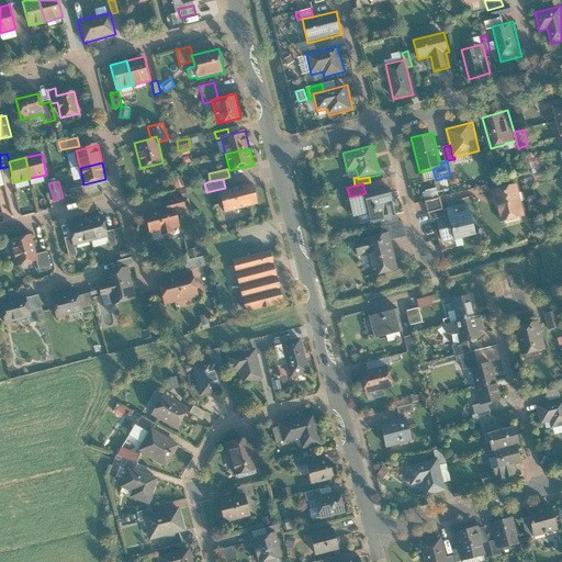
[(253,184),(220,192),(224,212),(258,204),(253,184)]
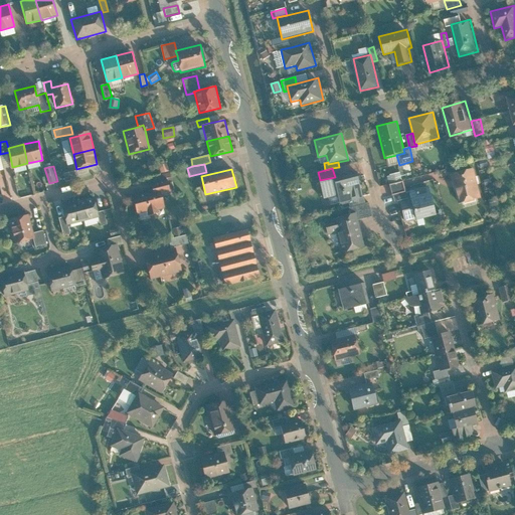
[(483,198),(475,169),(452,175),(460,204),(483,198)]
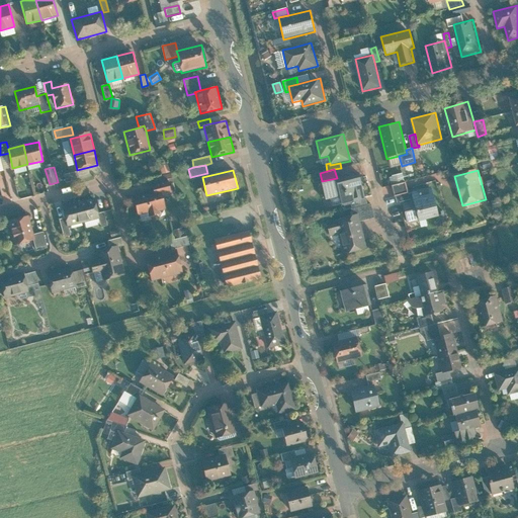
[(78,171),(65,175),(66,182),(80,179),(78,171)]
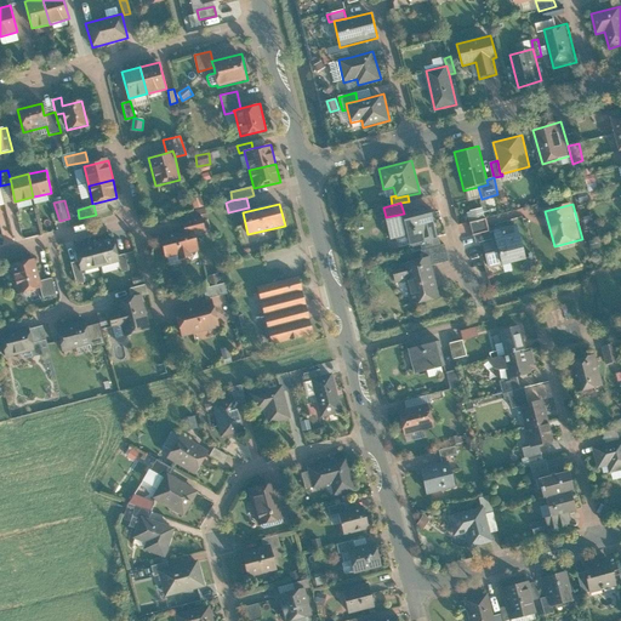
[(411,246),(439,239),(431,208),(404,214),(386,217),(383,222),(385,231),(389,232),(392,240),(409,237),(411,246)]
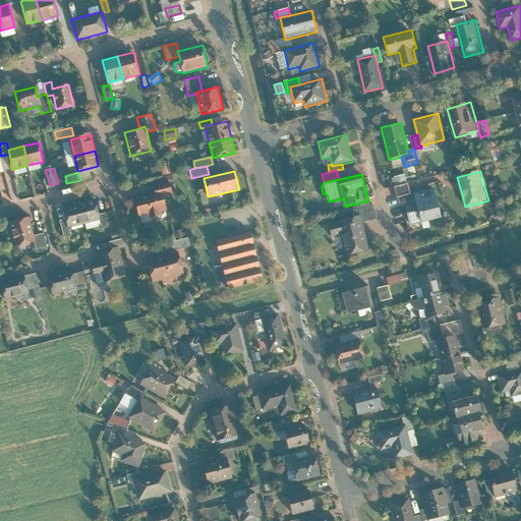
[(151,179),(154,192),(161,190),(163,198),(173,195),(167,176),(151,179)]
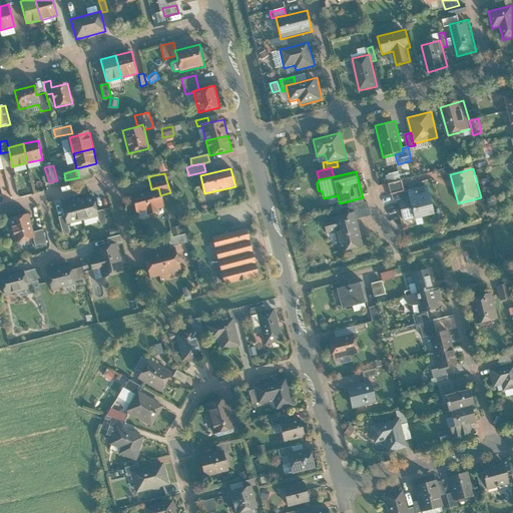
[(392,194),(405,190),(403,181),(389,184),(392,194)]
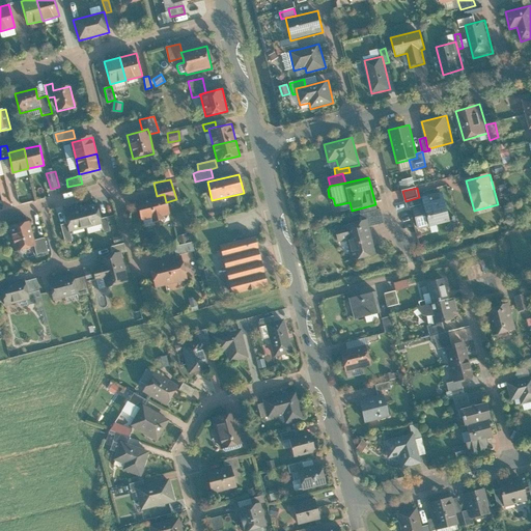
[(451,223),(443,192),(423,197),(423,198),(424,203),(425,207),(414,211),(419,231),(451,223)]
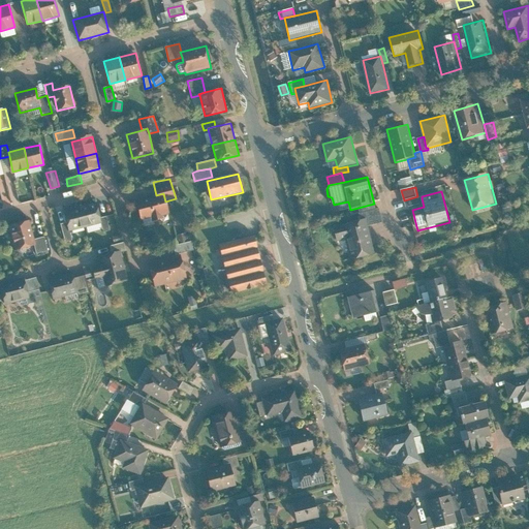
[(156,195),(135,200),(141,221),(151,219),(152,222),(163,219),(162,216),(168,215),(165,201),(163,193),(156,195)]
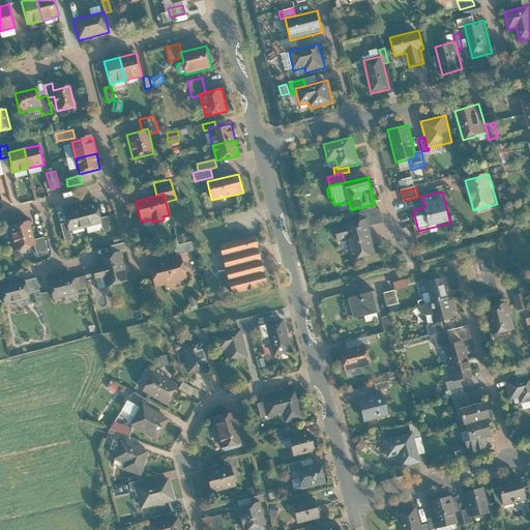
[(423,203),(422,198),(419,199),(418,197),(405,201),(407,208),(423,203)]
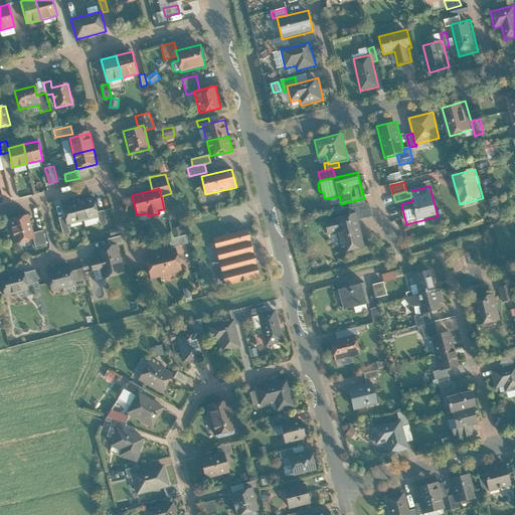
[(93,198),(77,202),(83,222),(98,218),(99,217),(98,212),(93,198)]
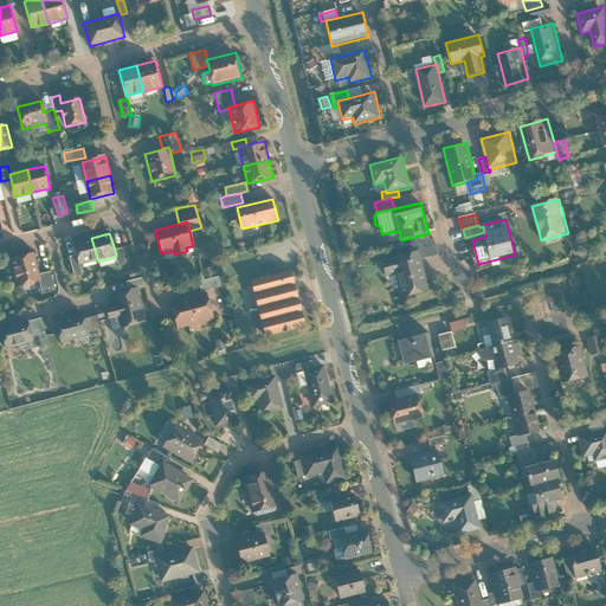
[(98,262),(91,238),(72,242),(76,256),(78,266),(79,266),(98,262)]
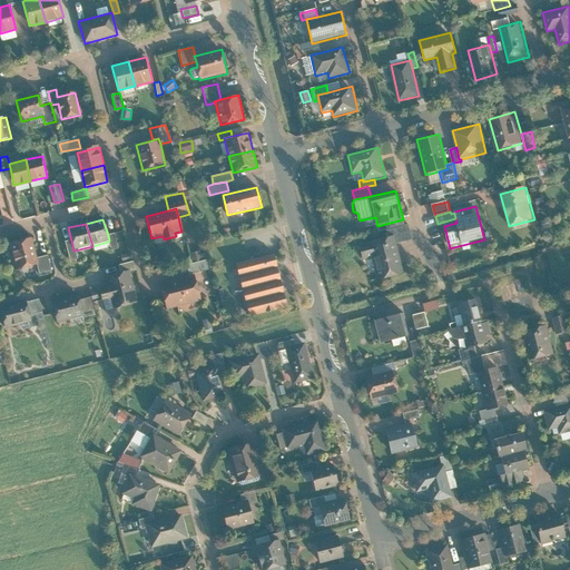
[(386,231),(389,237),(394,236),(396,244),(413,239),(409,225),(386,231)]
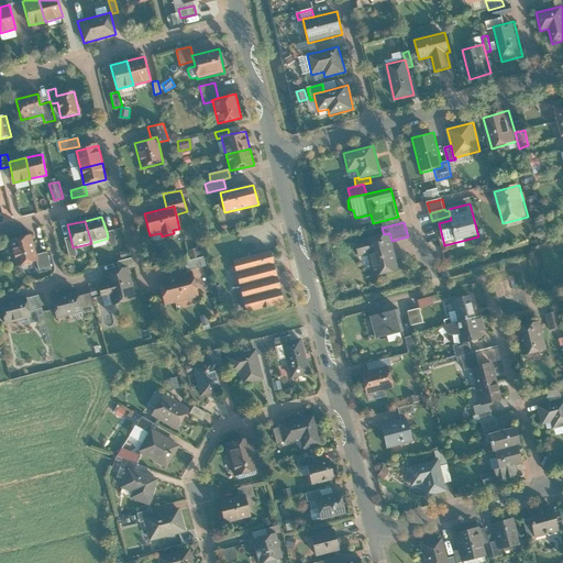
[(113,231),(107,232),(108,238),(107,239),(109,247),(117,245),(113,231)]
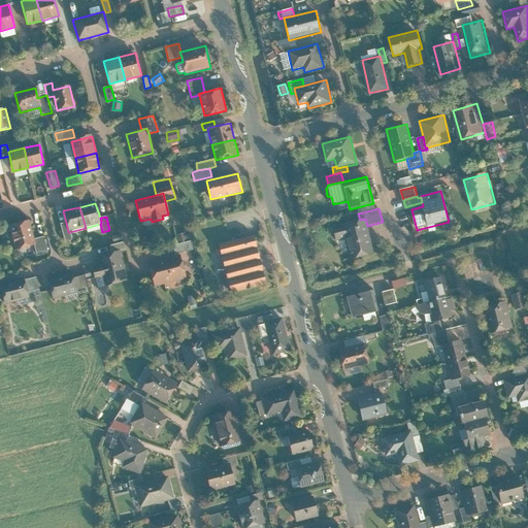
[(367,226),(365,219),(360,220),(333,227),(337,241),(344,239),(350,260),(374,254),(367,226)]
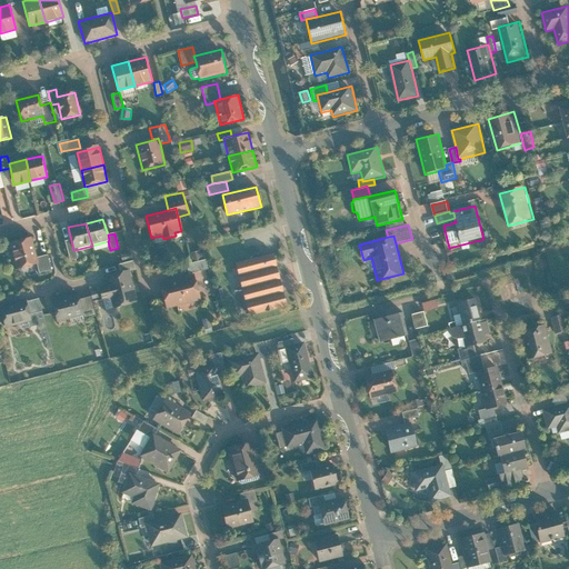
[(37,258),(31,238),(9,243),(13,260),(11,262),(12,267),(17,270),(37,265),(38,265),(37,258)]
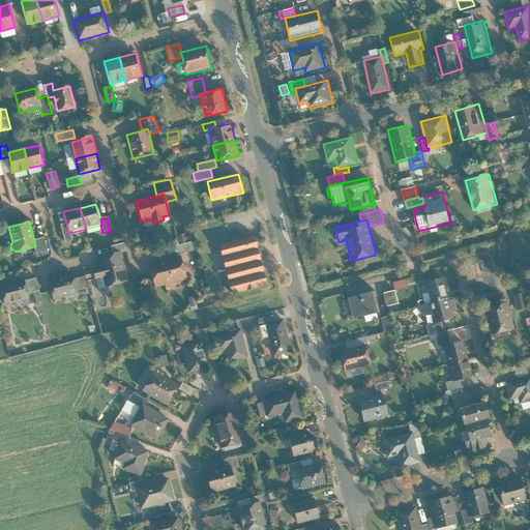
[(68,233),(66,224),(60,225),(65,243),(72,241),(69,233),(68,233)]
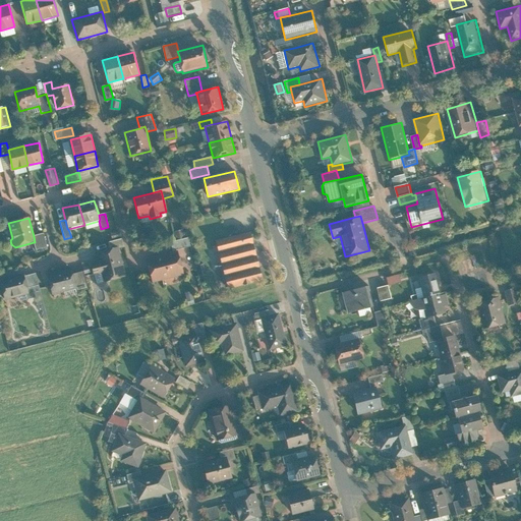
[(263,281),(250,232),(215,241),(228,290),(263,281)]
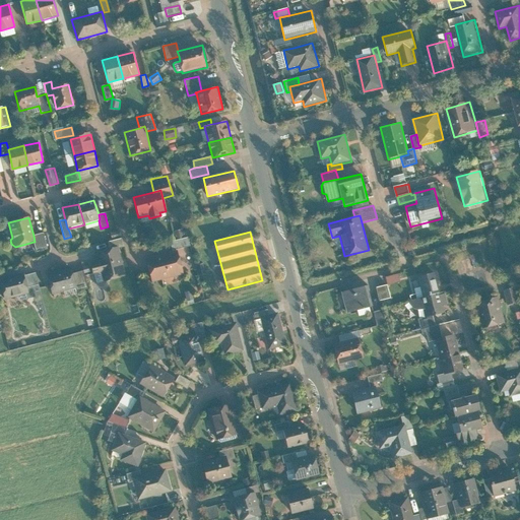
[(43,234),(34,236),(35,242),(34,242),(36,250),(47,247),(43,234)]
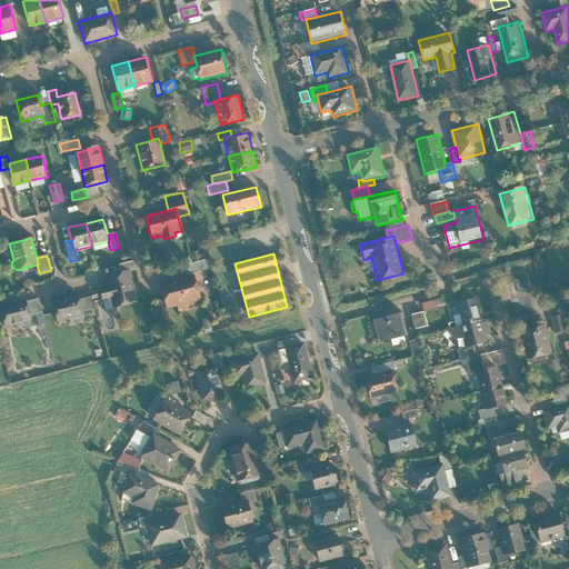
[(206,260),(187,265),(189,275),(208,270),(206,260)]
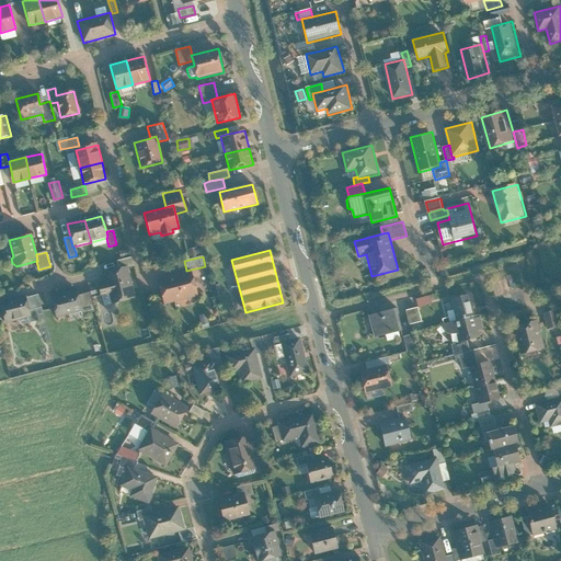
[(116,261),(118,268),(128,266),(128,267),(134,266),(132,258),(116,261)]
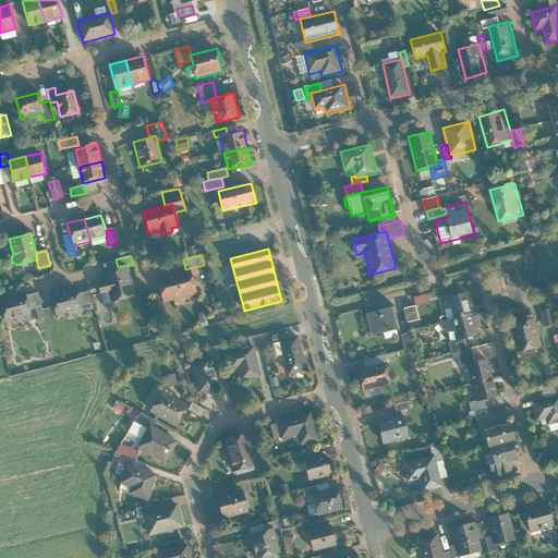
[(110,303),(135,296),(128,266),(128,265),(118,267),(102,271),(105,280),(97,282),(100,295),(108,294),(110,303)]
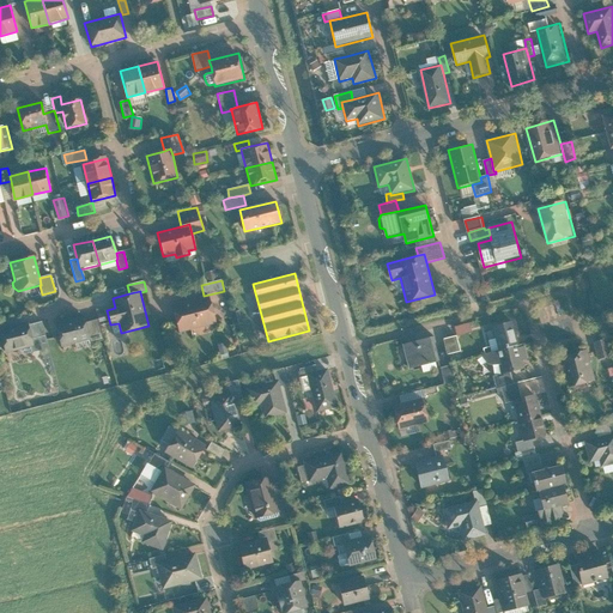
[(208,296),(173,305),(180,333),(216,325),(208,296)]
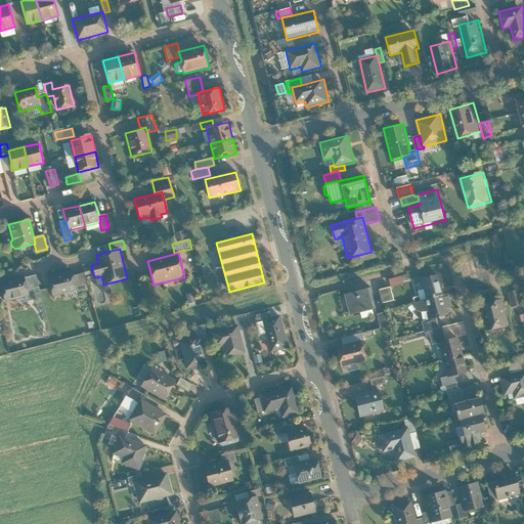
[(72,271),(47,278),(52,298),(77,292),(73,276),(72,271)]
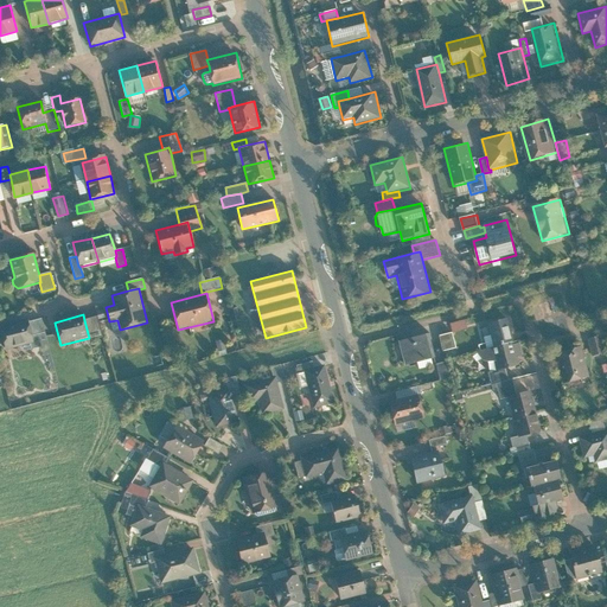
[(97,317),(84,320),(89,338),(90,340),(102,337),(97,317)]
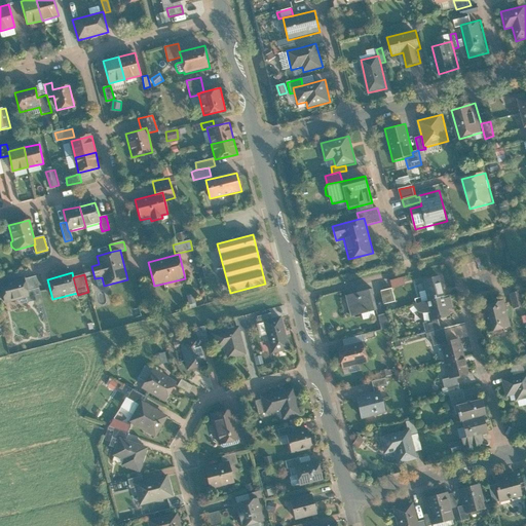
[(25,276),(0,283),(0,286),(4,304),(26,299),(27,303),(36,301),(34,296),(40,295),(36,276),(26,278),(25,276)]
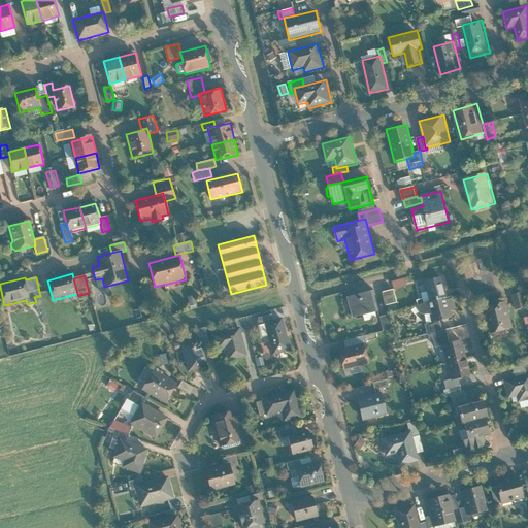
[(392,281),(394,289),(406,285),(405,277),(392,281)]
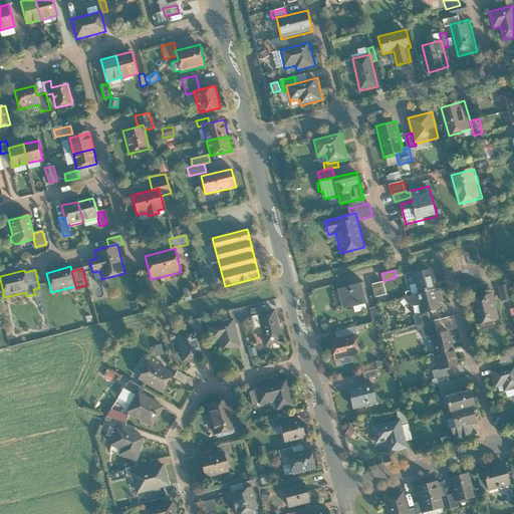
[(418,295),(436,290),(431,271),(414,275),(418,295)]
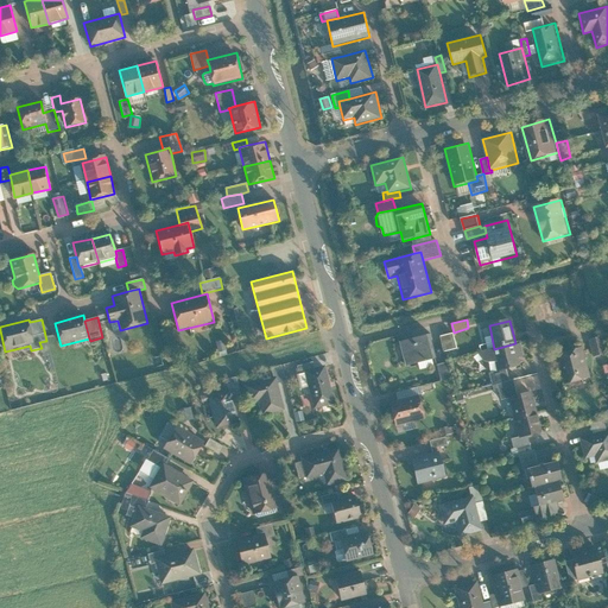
[(454,334),(441,337),(445,353),(457,349),(454,334)]
